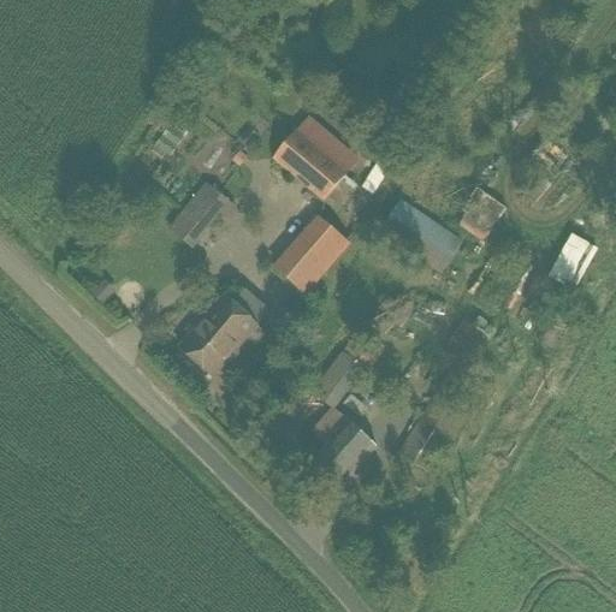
[(308,116),(272,158),(323,200),(344,176),(359,158),(308,116)]
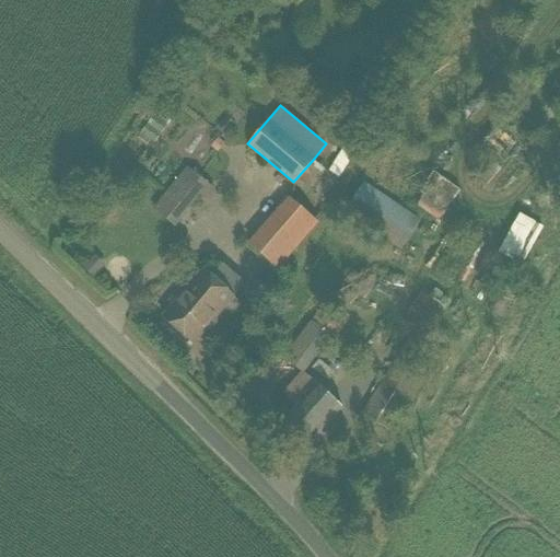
[(217,139),(212,146),(219,150),(223,143),(217,139)]
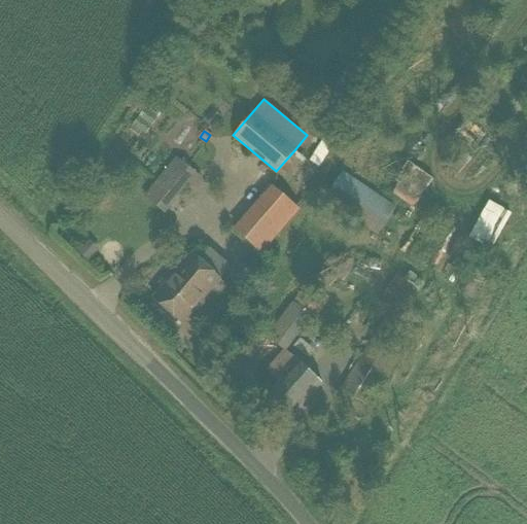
[(177,155),(156,181),(175,196),(186,181),(194,187),(202,176),(177,155)]
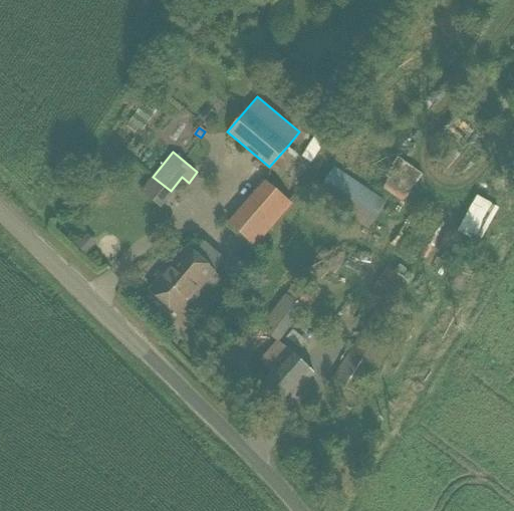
[(334,166),(316,193),(367,227),(387,200),(334,166)]
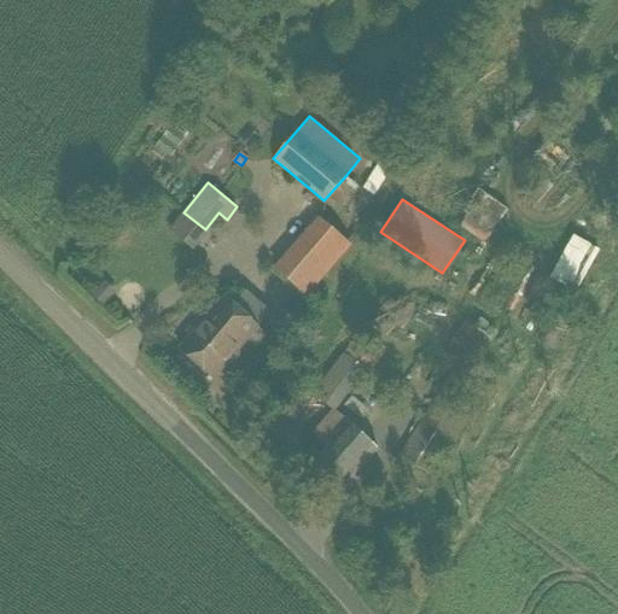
[(319,216),(291,250),(321,275),(349,241),(319,216)]
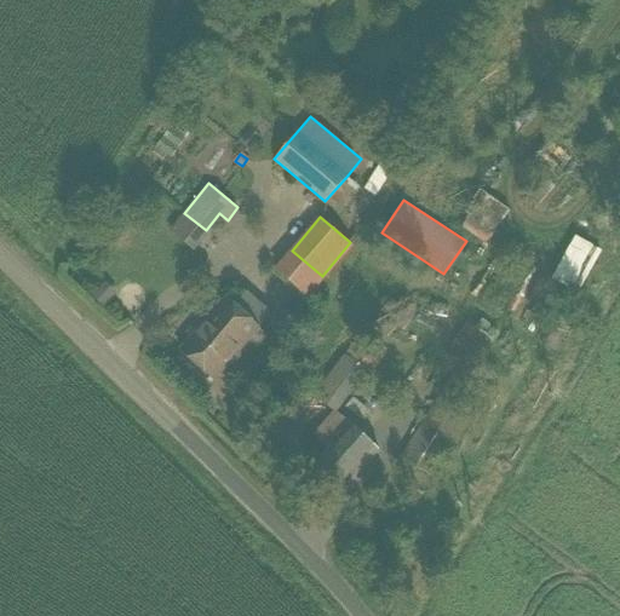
[(580,291),(601,246),(572,232),(551,278),(580,291)]
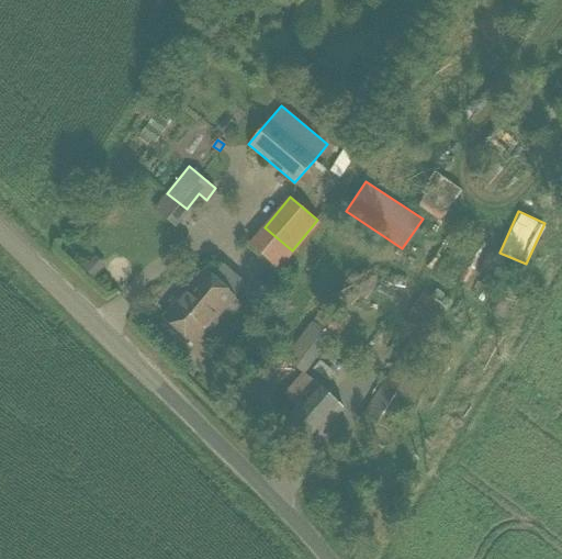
[(92,259),(82,269),(92,279),(102,269),(92,259)]
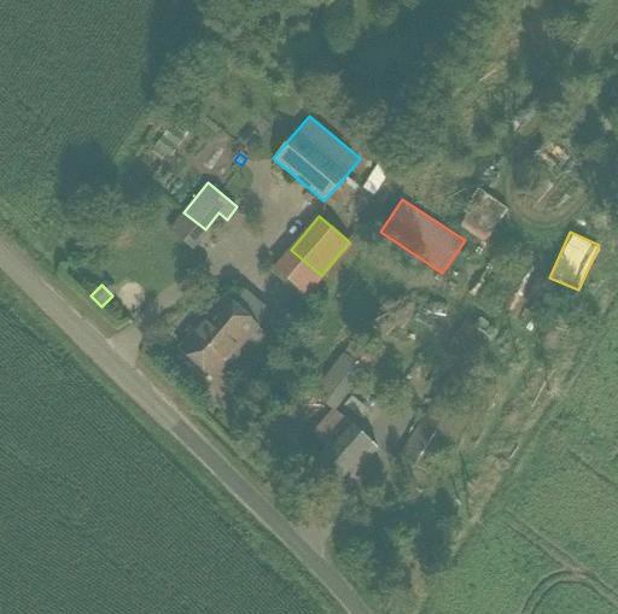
[(258,327),(226,297),(181,348),(214,376),(258,327)]
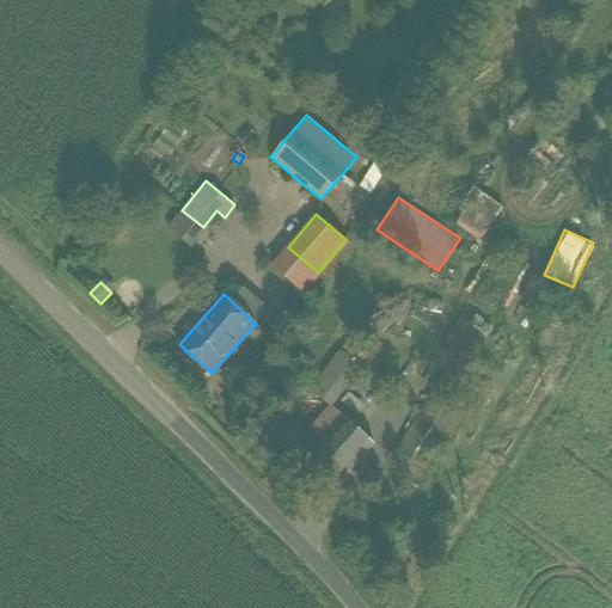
[(366,317),(387,333),(404,312),(381,296),(366,317)]
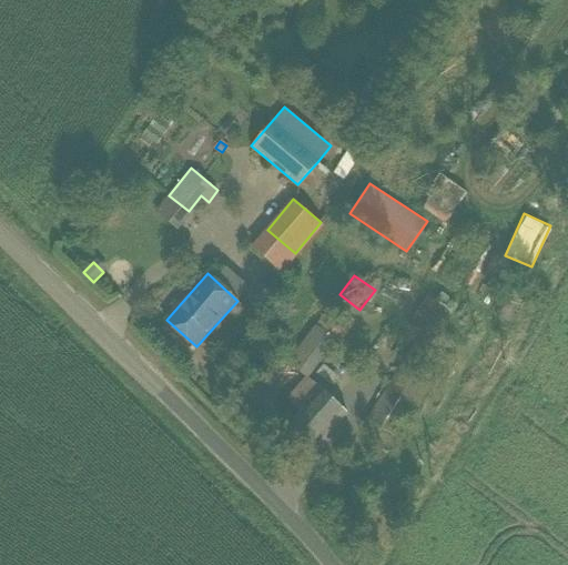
[(415,318),(438,333),(453,313),(449,310),(455,303),(440,292),(435,300),(429,296),(415,318)]
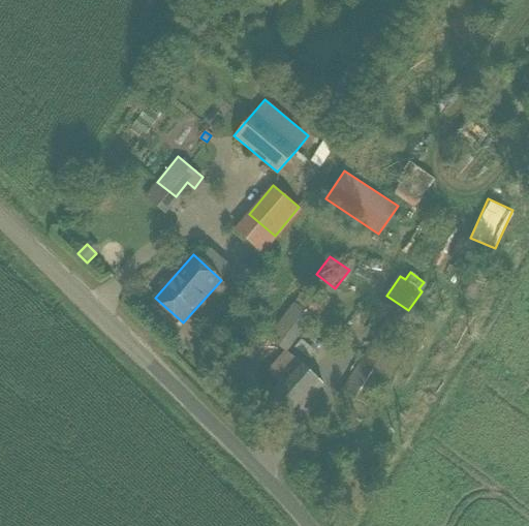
[(309,281),(270,331),(290,346),(313,317),(329,298),(309,281)]
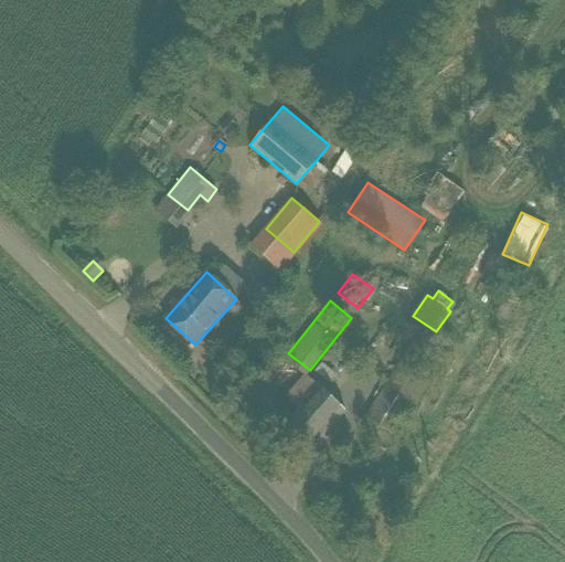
[(427,332),(368,417),(394,436),(454,351),(427,332)]
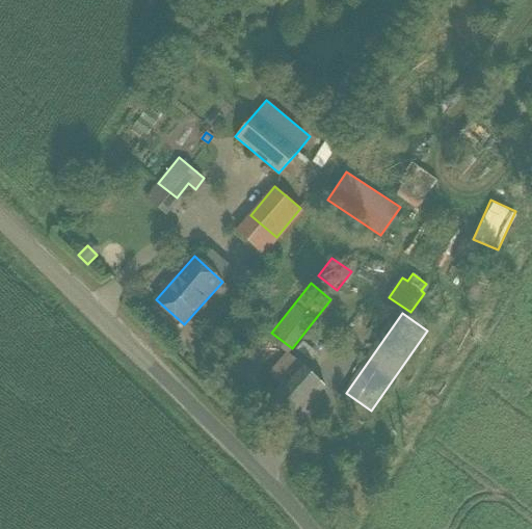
[(326,386),(290,350),(269,371),(283,385),(269,398),(293,421),(326,386)]
